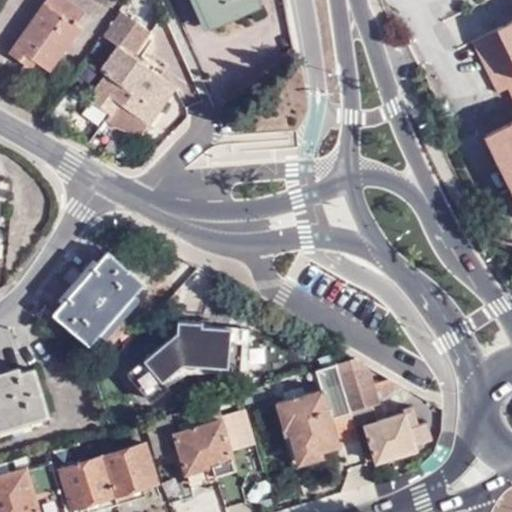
[(81,12),(64,0),(46,0),(8,52),(30,68),(35,61),(48,70),(78,30),(72,25),(81,12)]
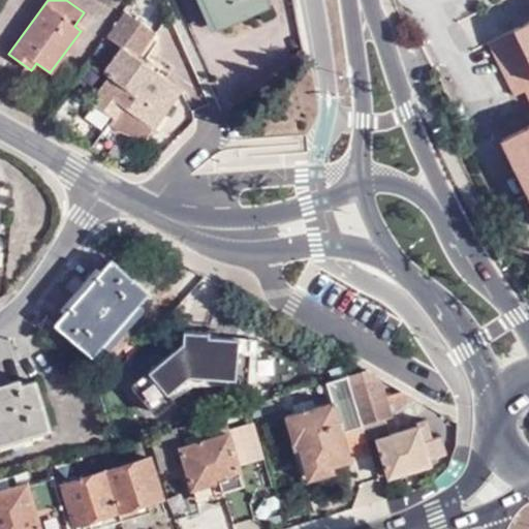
[(262,0),(203,0),(216,29),(266,6),(262,0)]
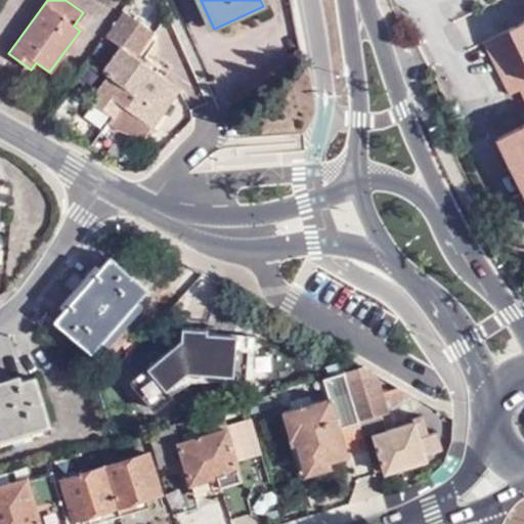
[(120,47),(137,59),(155,35),(123,12),(105,37),(120,47)]
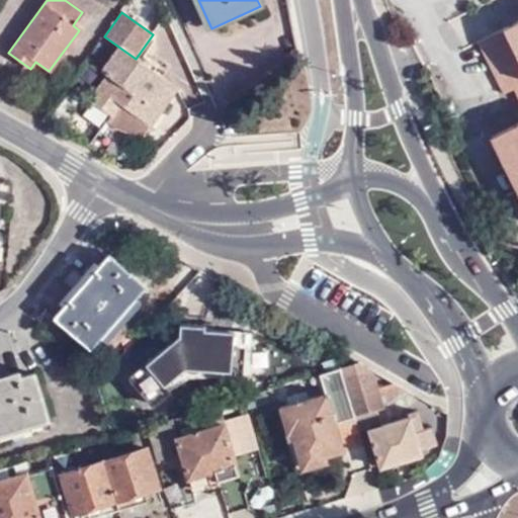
[(514,88),(517,95),(517,21),(478,42),(503,94),(514,88)]
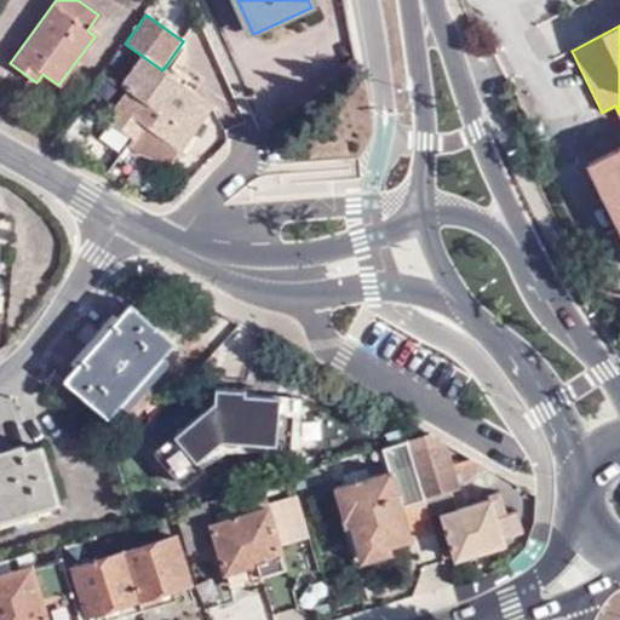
[(211,105),(162,70),(142,56),(124,81),(130,86),(109,115),(137,135),(142,127),(172,149),(177,142),(181,147),(211,105)]
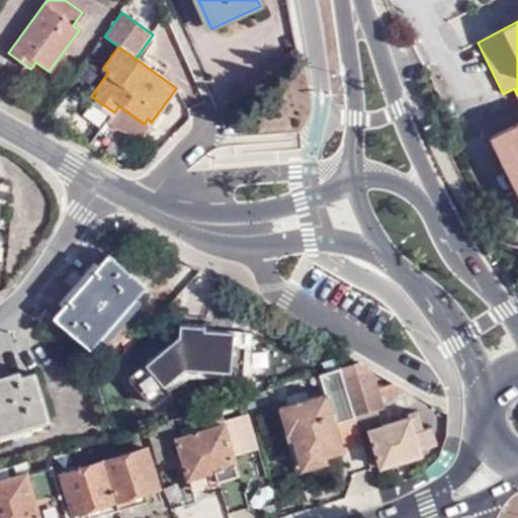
[(281,119),(273,123),(272,132),(278,137),(287,133),(288,125),(281,119)]
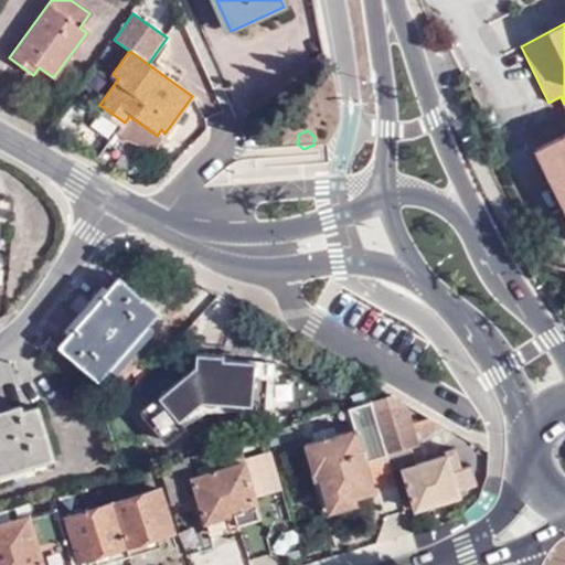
[(564,135),(535,149),(564,208),(564,135)]
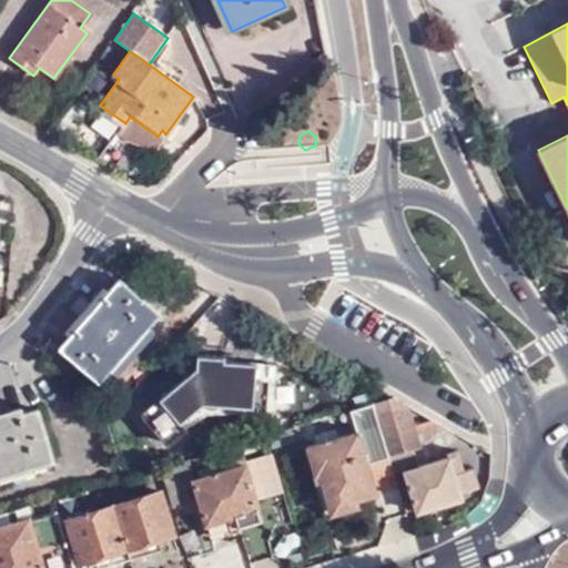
[(100,382),(158,314),(118,281),(60,348),(100,382)]
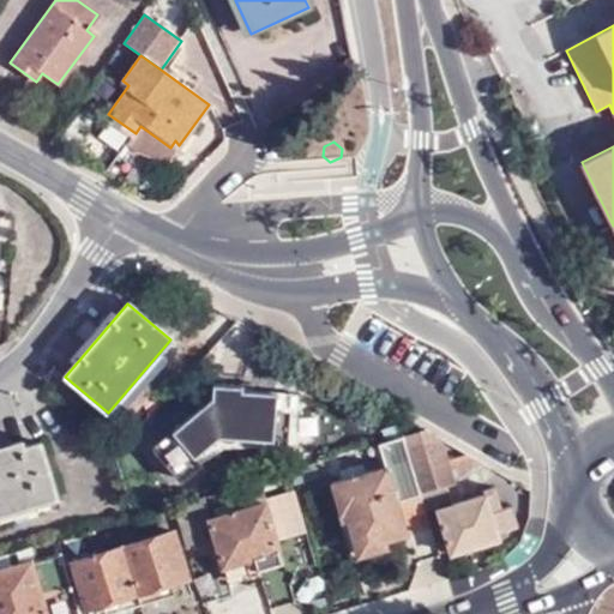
[(276,411),(277,393),(242,393),(242,386),(214,385),(212,396),(154,447),(182,480),(200,465),(196,458),(221,438),(284,440),(287,411),(276,411)]
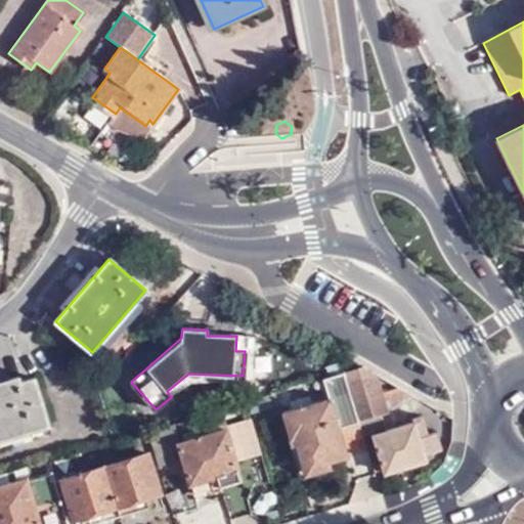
[(253,337),(236,336),(235,351),(245,351),(252,352),(253,337)]
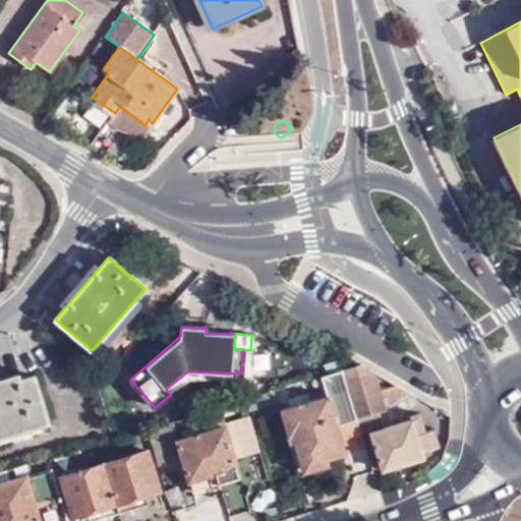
[(407,391),(359,363),(341,368),(356,417),(360,429),(382,422),(380,412),(385,410),(381,399),(407,391)]
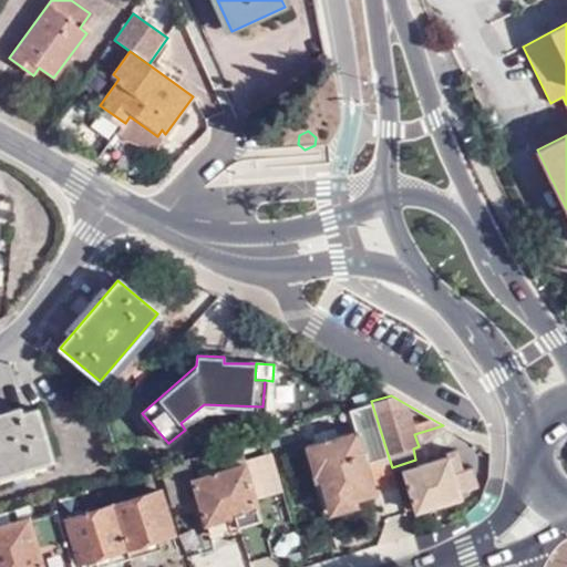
[(388,454),(371,401),(348,408),(356,431),(332,437),(331,429),(312,434),(315,444),(307,446),(313,472),(317,471),(329,512),(354,504),(353,498),(373,493),(364,462),(388,454)]
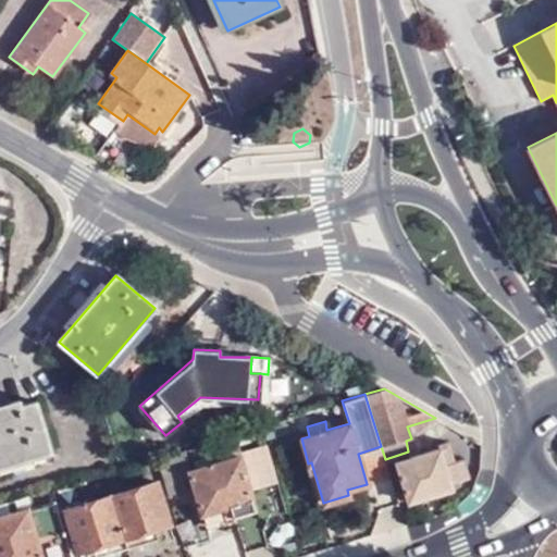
[(0,466),(49,450),(35,401),(20,407),(19,403),(0,408),(0,466)]
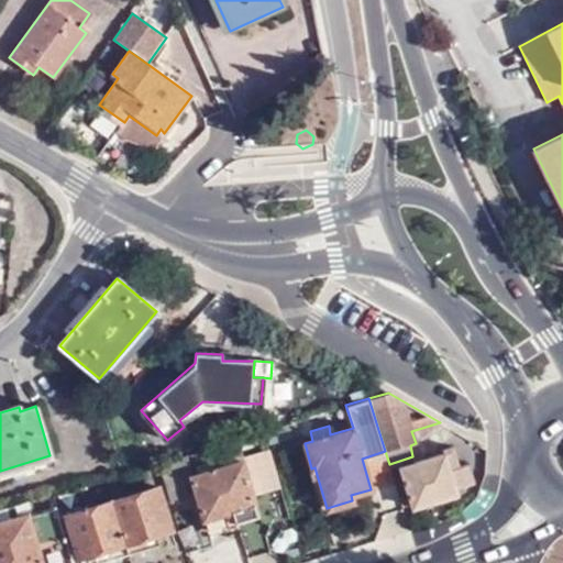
[(412,507),(459,493),(457,486),(473,481),(467,464),(459,467),(453,446),(441,450),(442,454),(400,466),(412,507)]
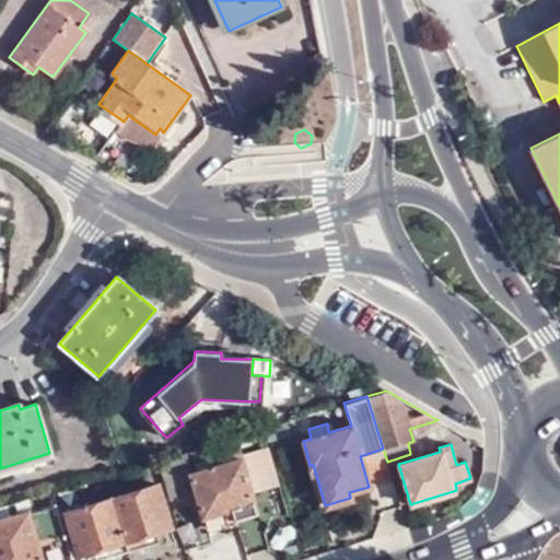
[(387,462),(383,448),(360,456),(369,487),(392,479),(387,462)]
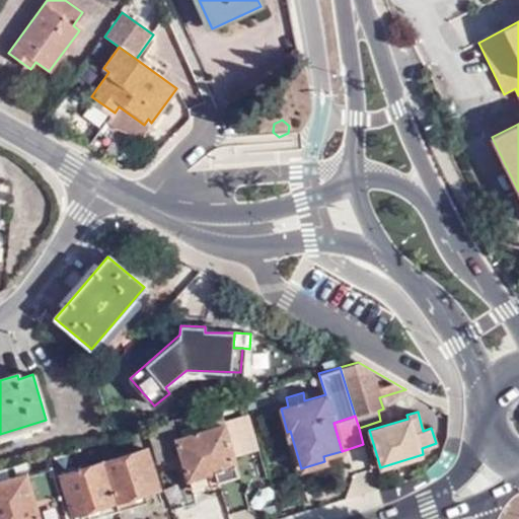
[(171,419),(146,426),(156,464),(173,459),(169,446),(177,443),(189,479),(214,471),(217,480),(238,474),(224,425),(177,438),(171,419)]
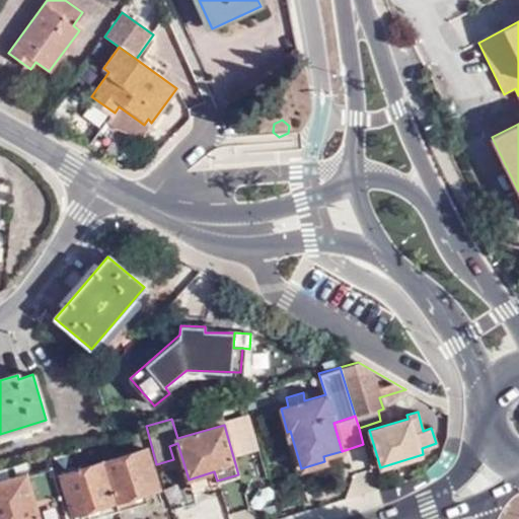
[(146,450),(103,462),(115,501),(157,489),(146,450)]
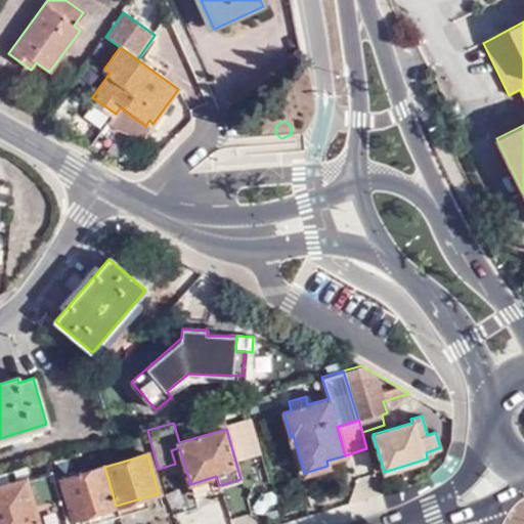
[(116,506),(104,467),(60,480),(72,519),(116,506)]
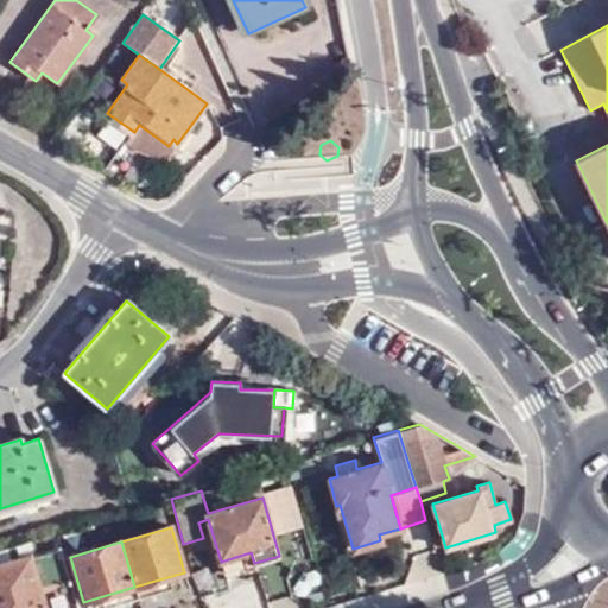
[(77,607),(59,548),(0,564),(0,607),(77,607)]
